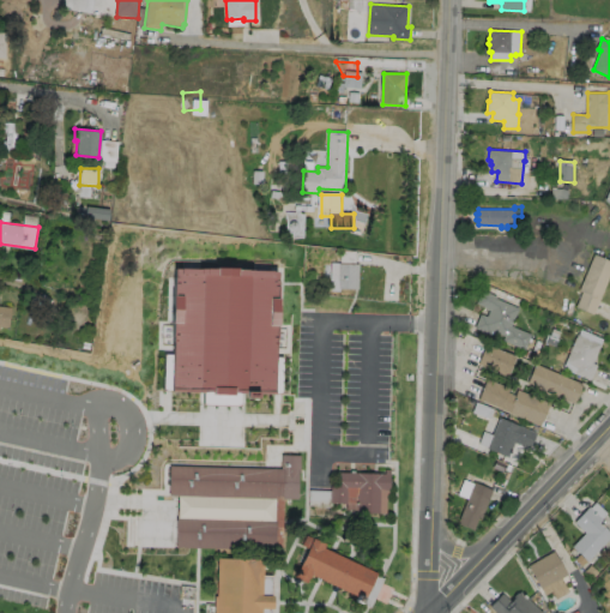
[(609,277),(595,314),(577,306),(584,292),(580,290),(596,254),(609,260),(609,277)]
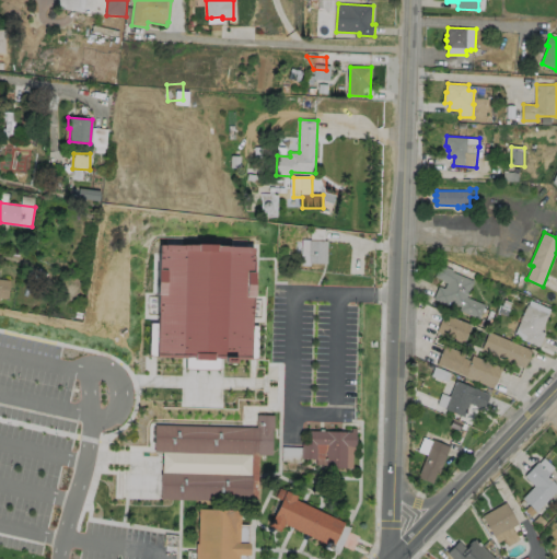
[(328,241),(328,263),(310,263),(310,240),(328,241)]
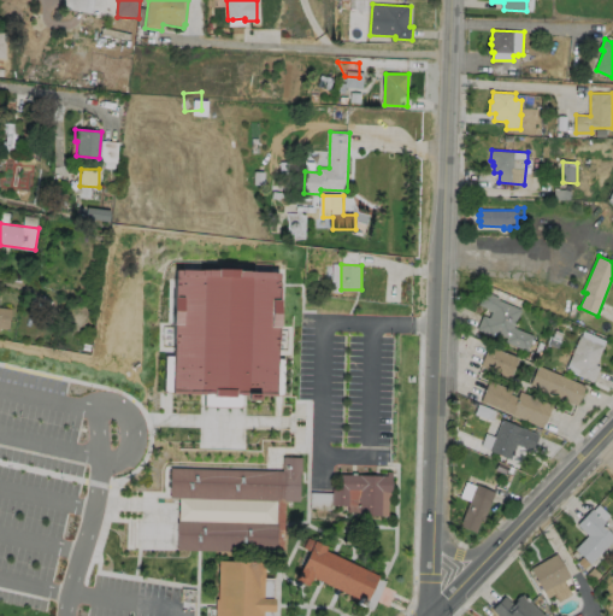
[(177,270),(177,280),(176,279),(176,286),(176,298),(175,298),(174,324),(175,324),(175,336),(176,336),(175,342),(176,342),(175,357),(166,356),(165,392),(190,394),(190,396),(207,396),(206,408),(243,409),(243,396),(247,396),(247,399),(249,399),(249,400),(258,402),(258,400),(259,400),(259,397),(277,397),(277,396),(284,397),(286,359),(277,359),(277,346),(278,346),(278,340),(280,340),(280,328),(281,328),(281,300),(281,288),(280,288),(280,282),(280,274),(273,274),(273,273),(254,273),(254,271),(248,271),(239,271),(239,270),(218,269),(218,271),(208,270),(208,271),(202,270),(202,271),(183,270),(183,271),(177,270)]
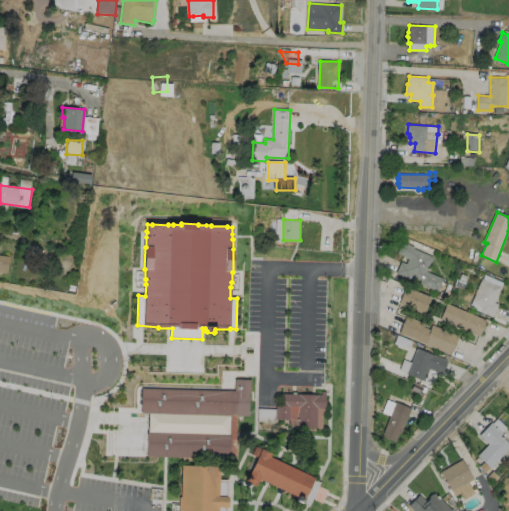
[(434,257),(428,272),(444,278),(439,291),(421,283),(422,280),(411,275),(410,278),(397,273),(402,261),(408,263),(410,258),(406,257),(406,256),(399,253),(403,241),(416,247),(415,249),(434,257)]
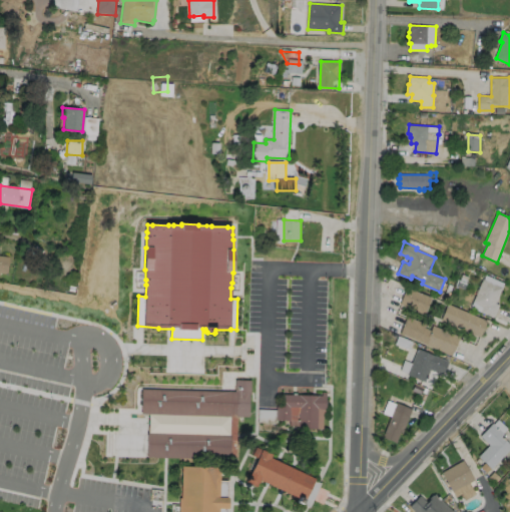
[(0,256),(10,257),(8,274),(1,273),(0,276),(0,256)]
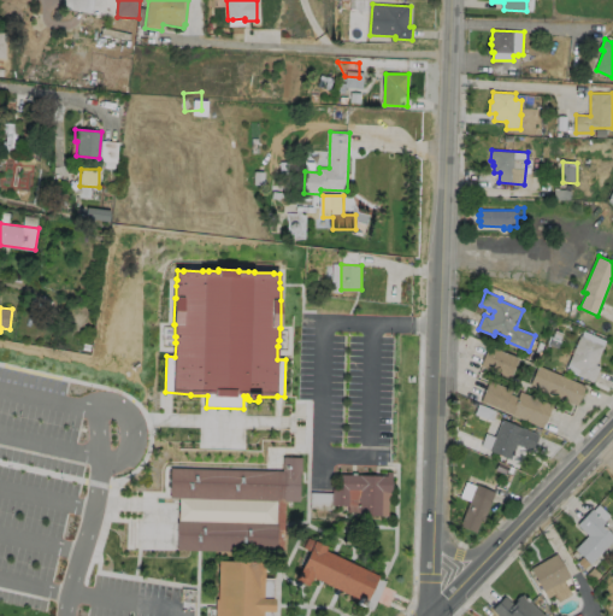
[(601,367),(595,382),(567,370),(582,335),(605,345),(597,364),(601,367)]
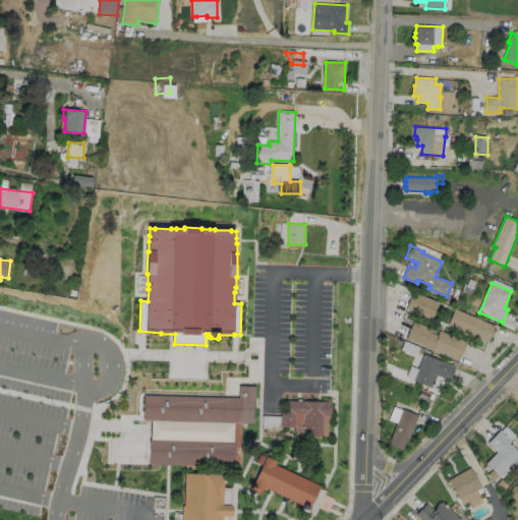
[(440,302),(433,319),(407,307),(415,290),(418,292),(417,293),(440,302)]
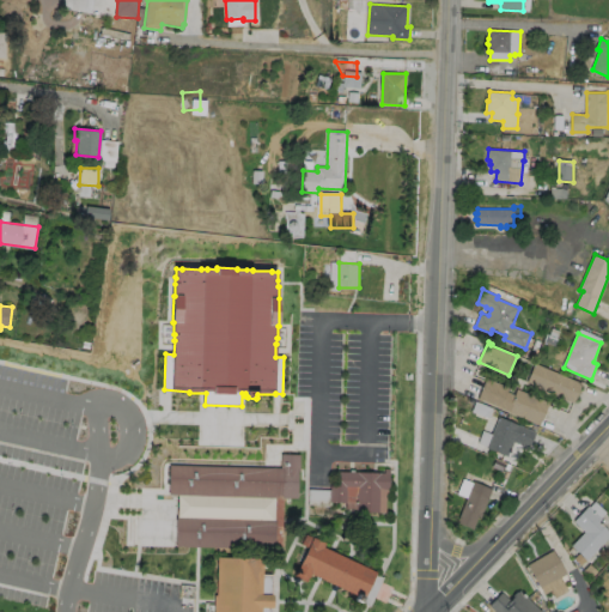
[(583,383),(576,403),(528,382),(536,363),(583,383)]
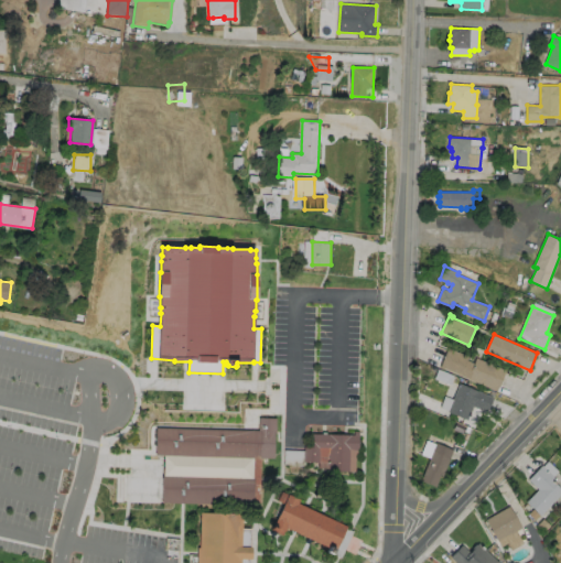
[(468,360),(475,364),(477,357),(507,370),(498,390),(470,378),(445,367),(445,368),(441,367),(450,348),(470,357),(468,360)]
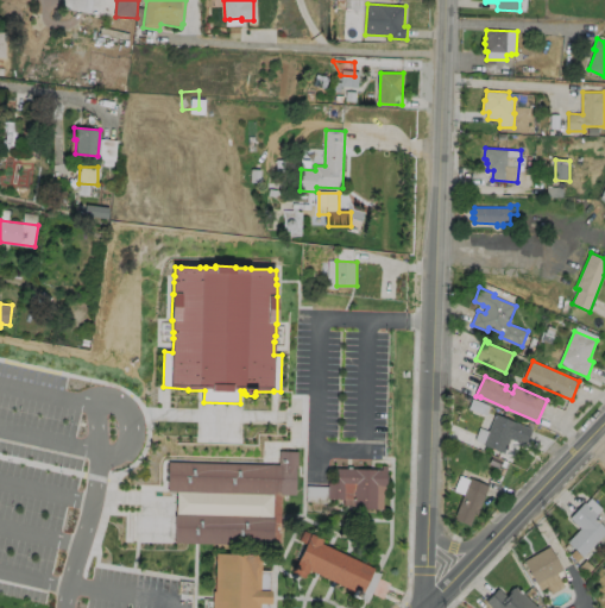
[(534,428),(528,444),(512,438),(505,452),(485,444),(497,413),(534,428)]
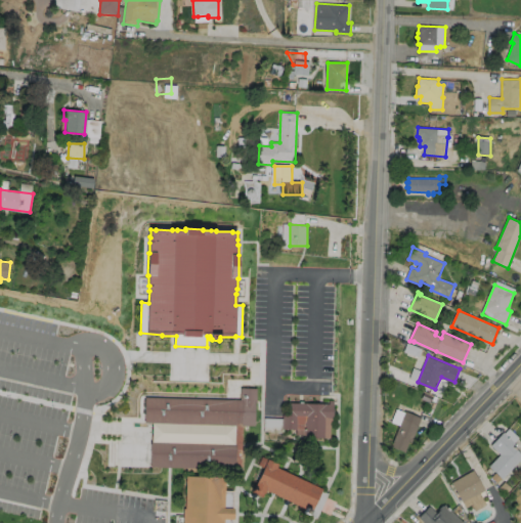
[(147,398),(146,423),(237,426),(237,424),(244,424),(244,426),(256,426),(256,403),(258,403),(258,389),(243,389),(243,400),(147,398)]
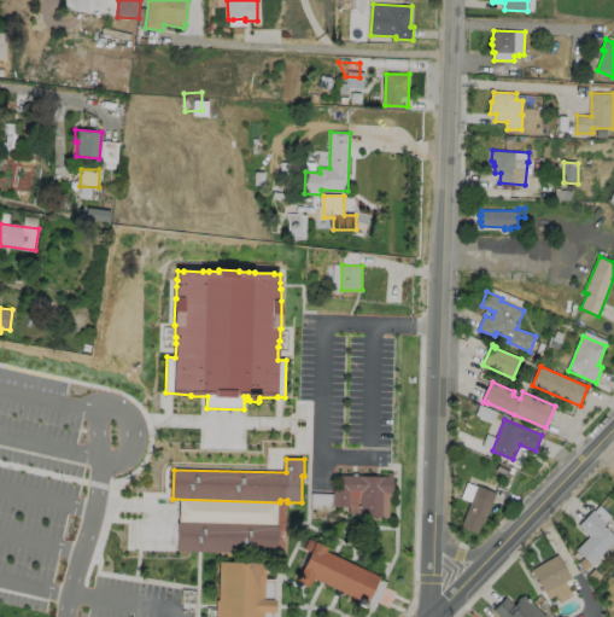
[(344,476),(344,490),(334,490),(334,507),(351,507),(351,508),(360,508),(360,517),(384,517),(384,493),(389,493),(389,494),(393,494),(395,473),(390,473),(390,477),(344,476)]
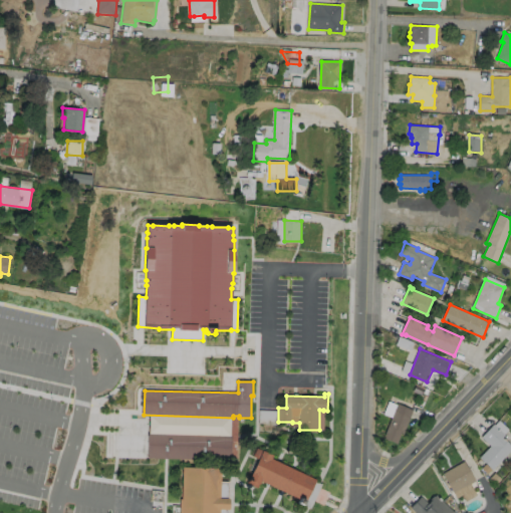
[(414,410),(405,433),(403,433),(399,443),(385,438),(399,403),(414,410)]
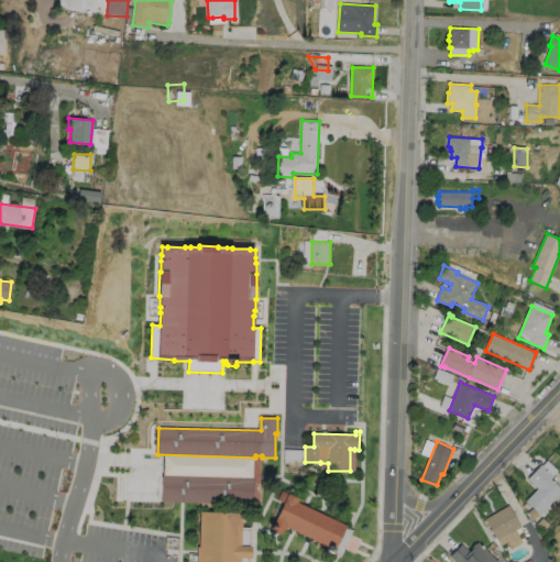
[(548,460),(559,470),(559,472),(555,476),(556,477),(553,481),(559,486),(559,495),(537,519),(530,514),(535,508),(527,500),(538,488),(528,478),(541,464),(544,465),(548,460)]
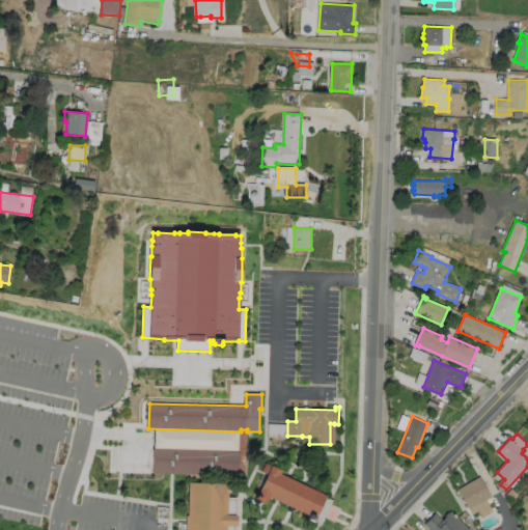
[(155,449),(154,474),(240,476),(241,451),(155,449)]
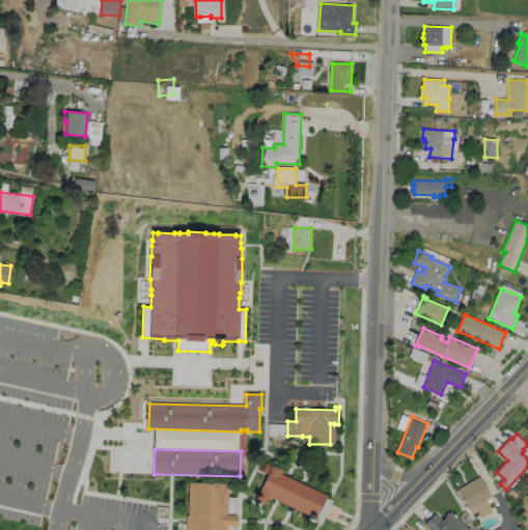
[(267,464),(262,472),(269,474),(257,499),(268,504),(271,497),(305,513),(304,515),(309,518),(308,520),(313,523),(316,518),(317,518),(327,496),(281,474),(283,471),(267,464)]
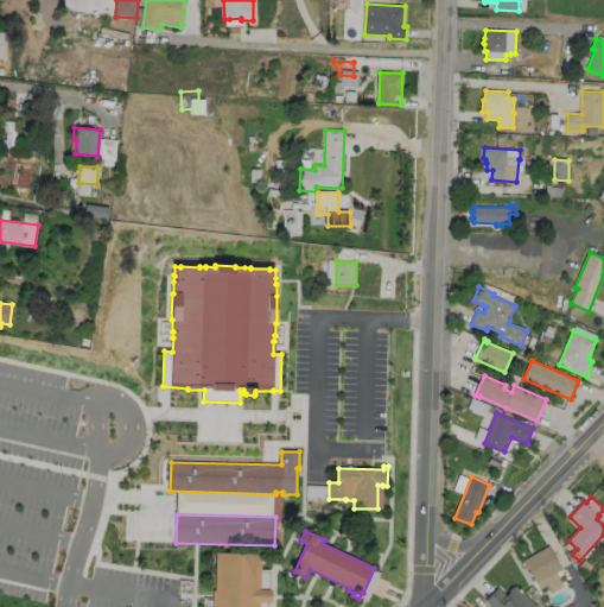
[(563,569),(557,573),(565,586),(552,593),(548,586),(541,589),(525,561),(550,545),(563,569)]
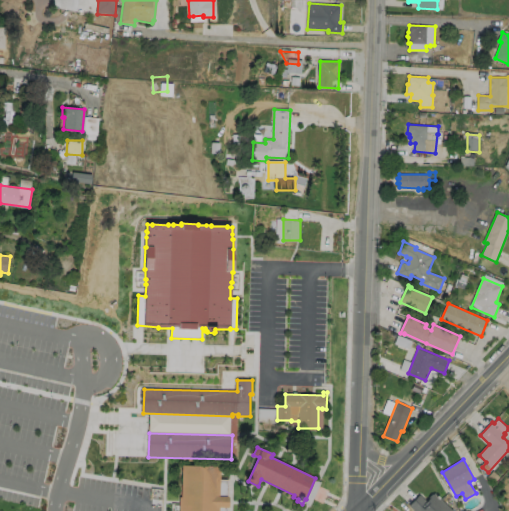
[(183,466),(183,498),(180,498),(180,510),(228,510),(228,507),(230,507),(230,497),(228,497),(229,480),(221,480),(221,467),(183,466)]
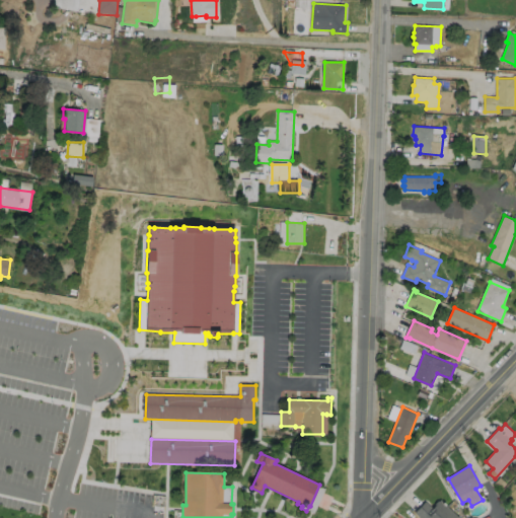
[(441,500),(460,517),(421,517),(416,513),(426,501),(432,507),(438,501),(440,501),(441,500)]
